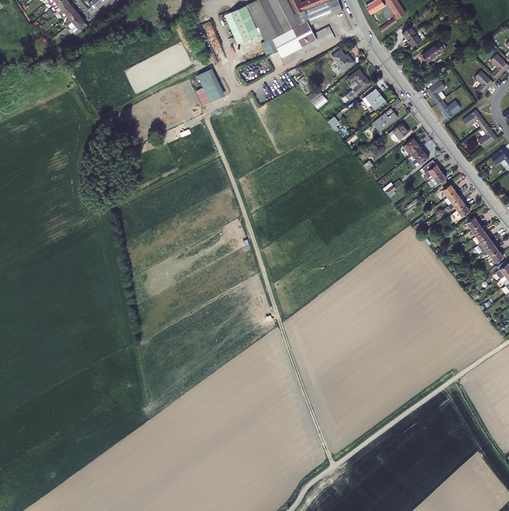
[(54,15),(68,3),(65,0),(58,0),(52,6),(55,11),(52,13),(54,15)]
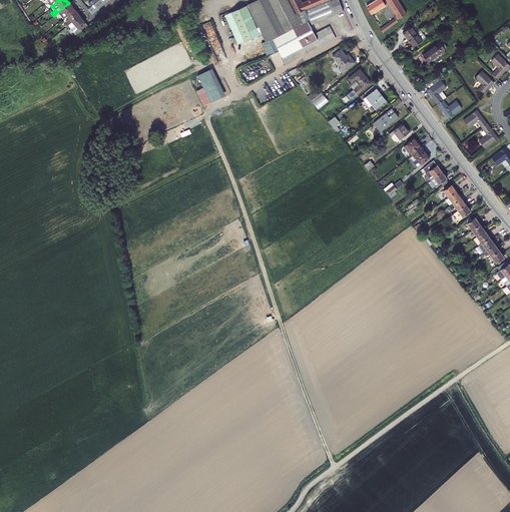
[(309,0),(301,3),(299,0),(257,0),(246,5),(266,42),(277,36),(293,28),(309,21),(305,10),(304,10),(326,0),(309,0)]
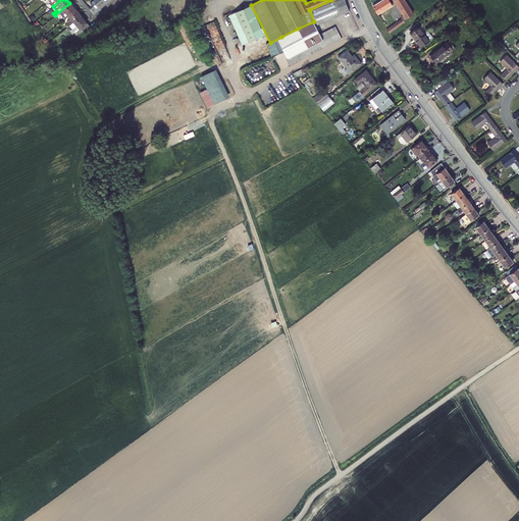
[(343,0),(335,0),(310,10),(314,21),(298,29),(305,42),(296,47),(299,53),(286,59),(289,65),(341,39),(335,27),(320,35),(316,25),(348,12),(343,0)]
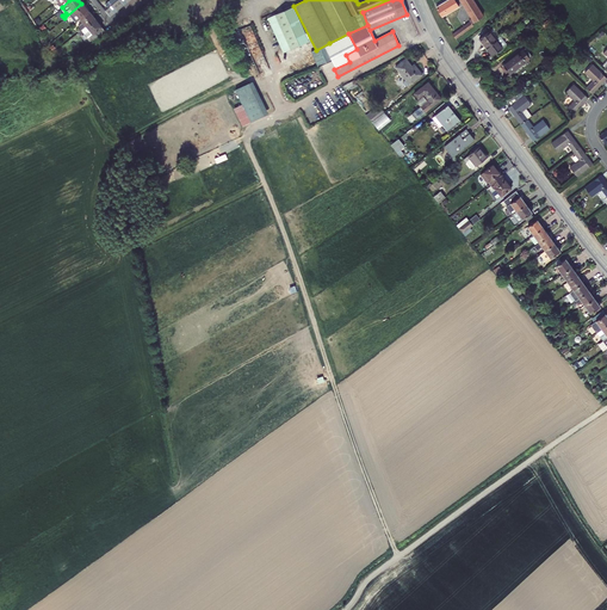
[(389,0),(388,0),(361,12),(363,12),(392,0),(389,0)]
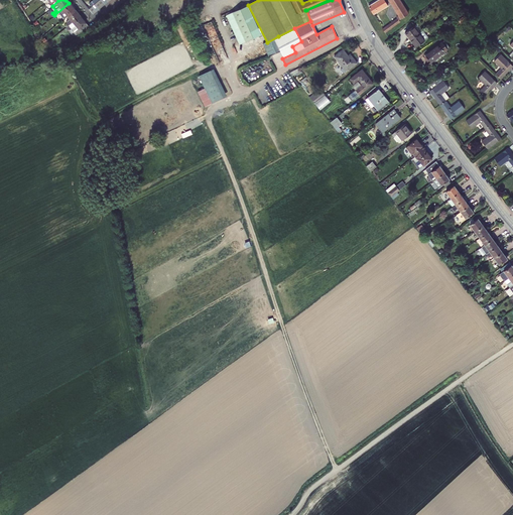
[(387,6),(383,0),(377,0),(368,6),(374,14),(387,6)]
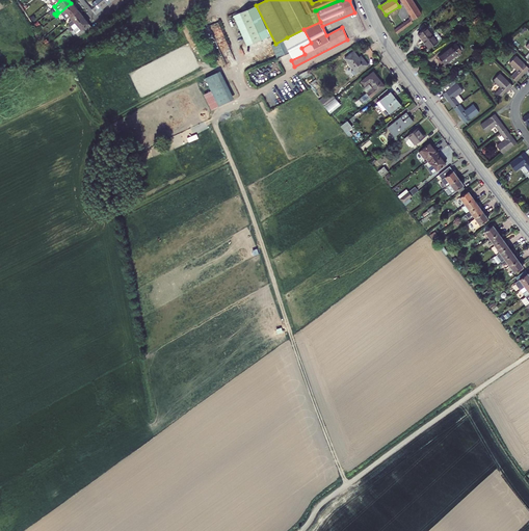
[(411,21),(421,15),(411,0),(399,0),(411,16),(408,18),(408,17),(404,19),(406,21),(390,31),(393,35),(412,23),(411,21)]
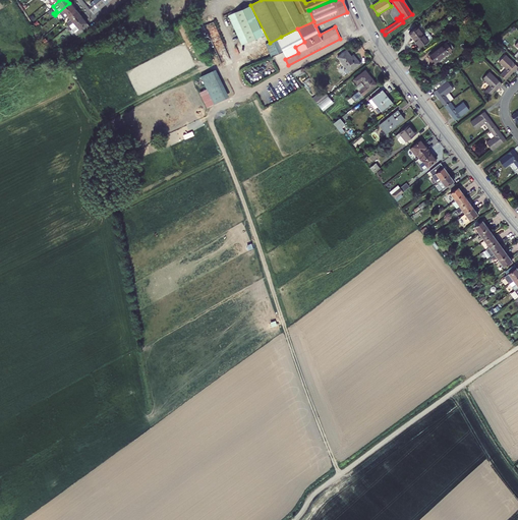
[(74,9),(69,3),(55,15),(56,16),(59,14),(63,18),(67,15),(74,9)]
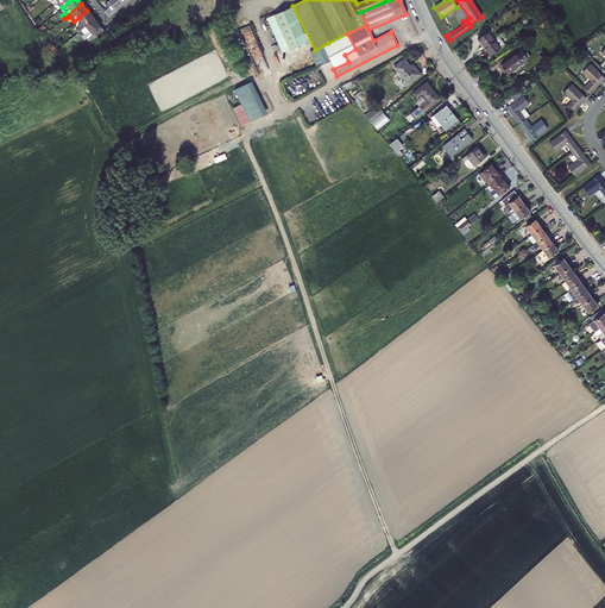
[(294,55),(307,49),(289,8),(260,22),(276,56),(290,49),(294,55)]
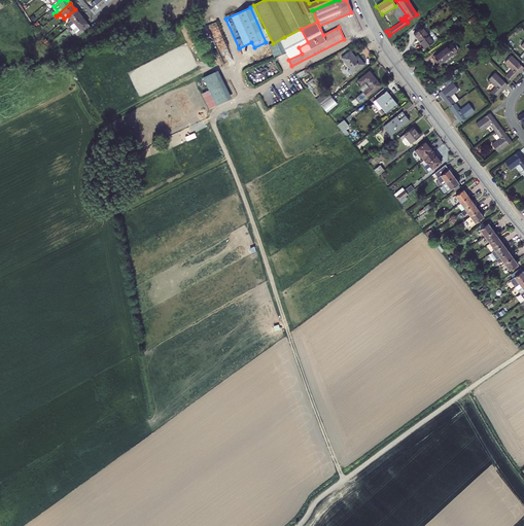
[(73,22),(80,15),(75,9),(68,15),(70,19),(66,22),(68,24),(64,26),(66,28),(69,25),(73,22)]
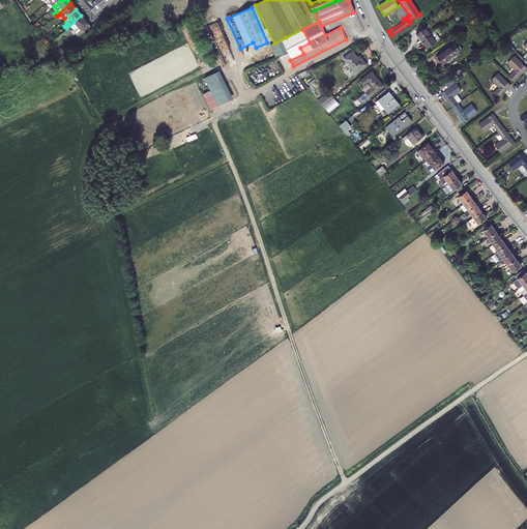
[(83,33),(91,28),(81,16),(74,22),(83,33)]
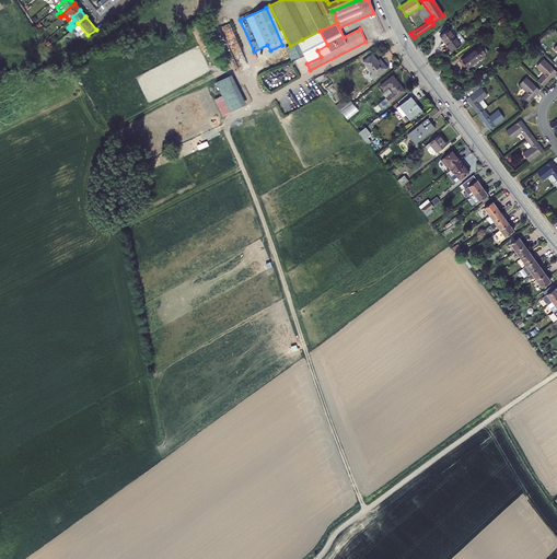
[(441,36),(445,44),(456,36),(451,28),(441,36)]
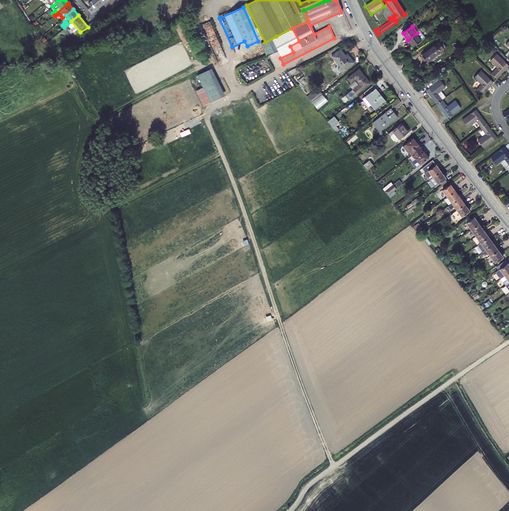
[(417,33),(407,40),(413,47),(422,40),(417,33)]
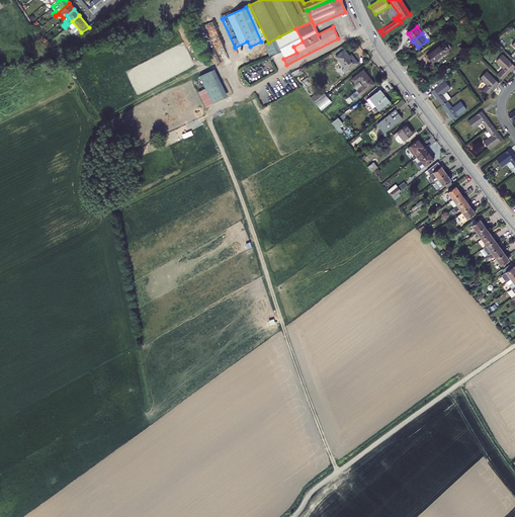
[(263,46),(269,58),(286,49),(279,36),(268,42),(263,46)]
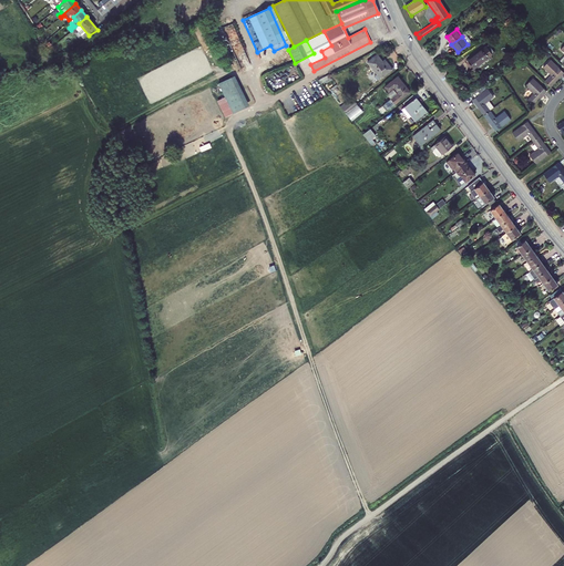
[(473,69),(489,58),(482,49),(467,60),(467,61),(464,62),(470,71),(473,69)]
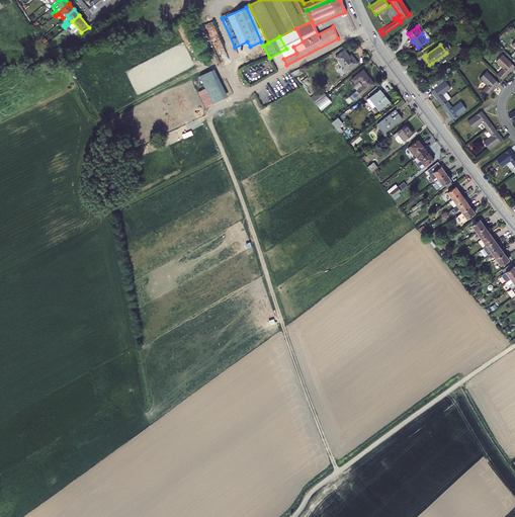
[(335,57),(342,65),(344,63),(350,69),(358,63),(351,54),(349,56),(344,49),(335,57)]
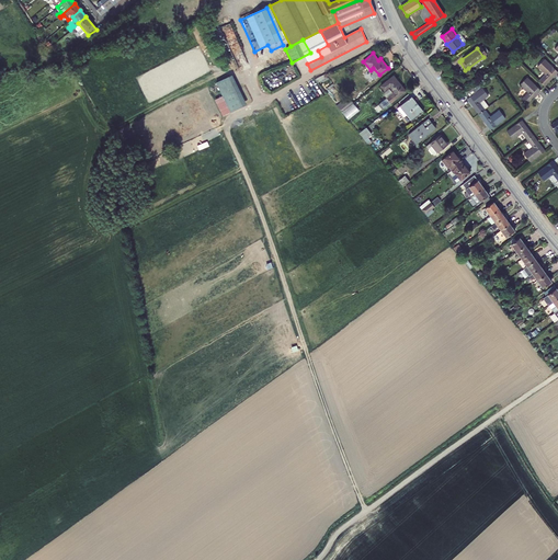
[(545,75),(538,81),(544,87),(550,80),(549,79),(553,76),(554,77),(557,72),(544,60),(536,67),(545,75)]
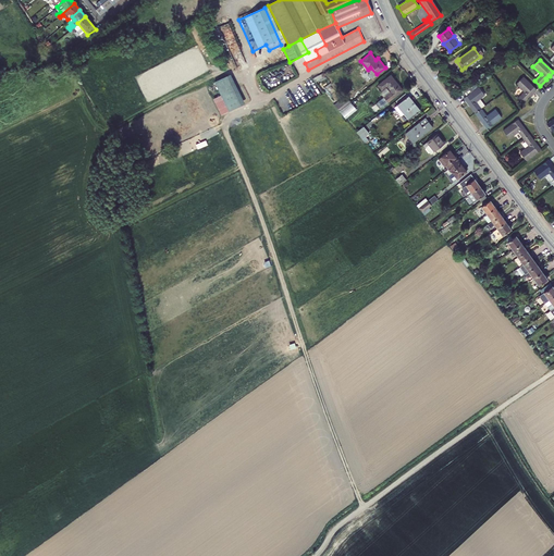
[(391,74),(378,85),(382,89),(386,86),(391,91),(384,97),(388,101),(403,89),(391,74)]
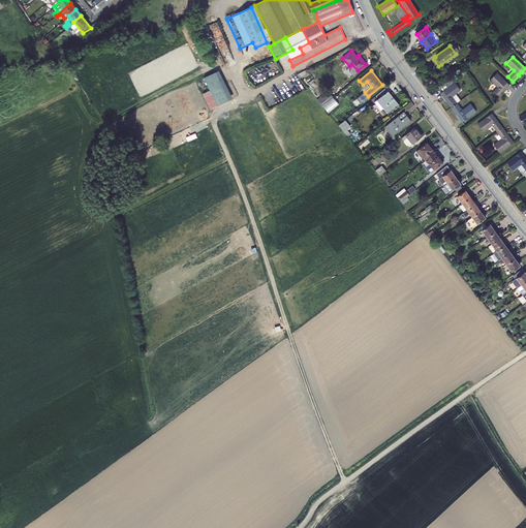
[(218,73),(203,81),(217,109),(233,101),(218,73)]
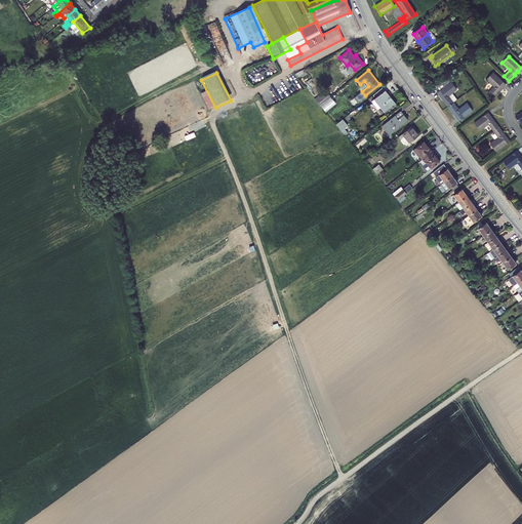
[(492,98),(498,92),(497,90),(500,88),(502,89),(506,85),(492,73),(486,80),(493,87),(487,93),(492,98)]
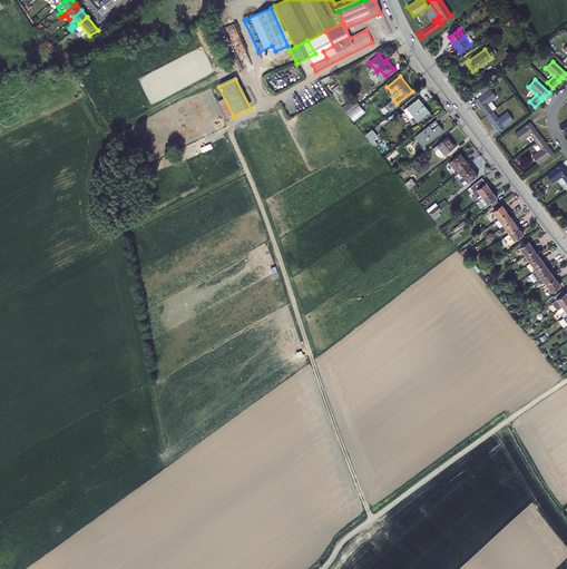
[(480,88),(485,92),(490,88),(486,84),(480,88)]
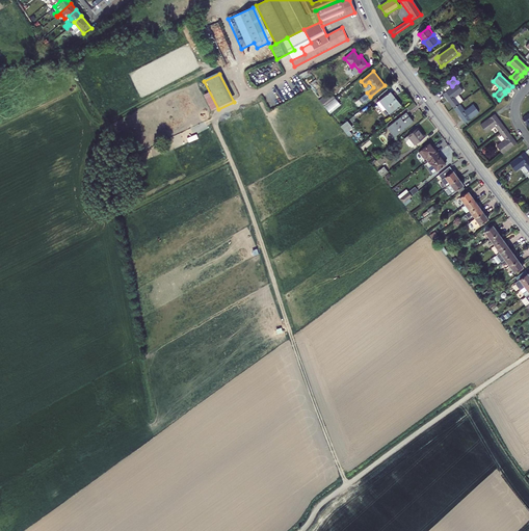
[(454,108),(460,104),(454,97),(463,90),(457,82),(452,86),(451,87),(447,82),(442,87),(445,91),(443,94),(446,97),(447,97),(450,100),(449,101),(454,108)]
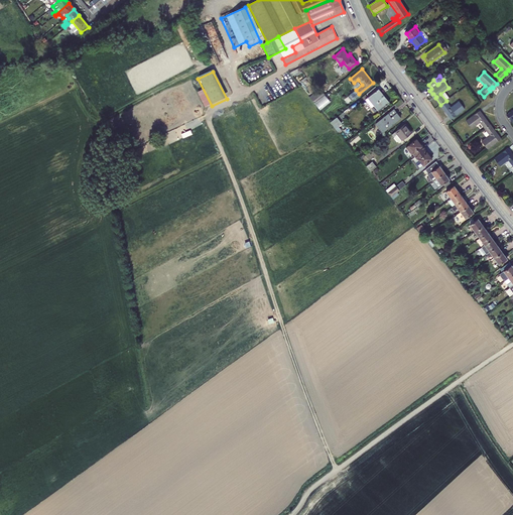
[(364,100),(371,108),(374,105),(379,111),(389,103),(377,89),(364,100)]
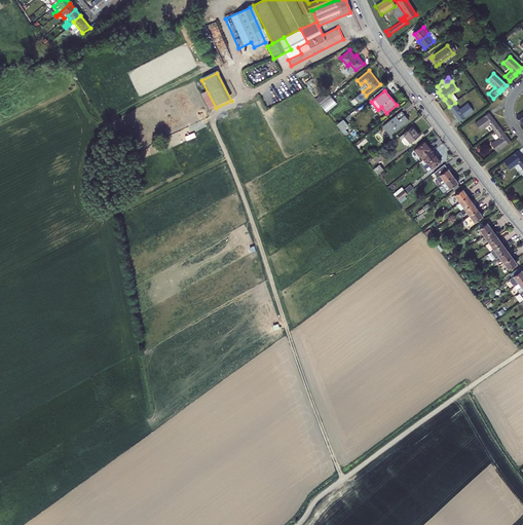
[(315,99),(318,101),(326,95),(324,91),(315,99)]
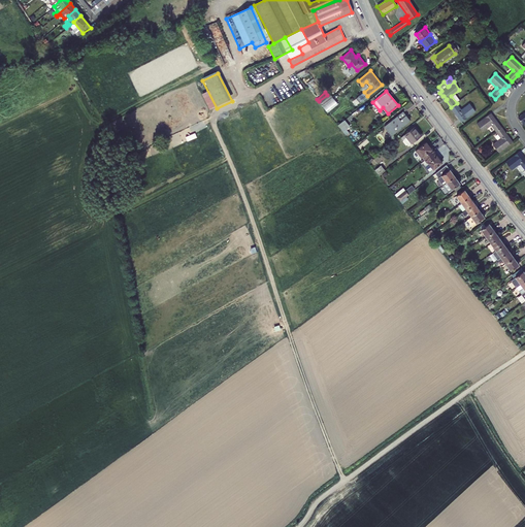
[(362,100),(367,96),(364,92),(359,96),(362,100)]
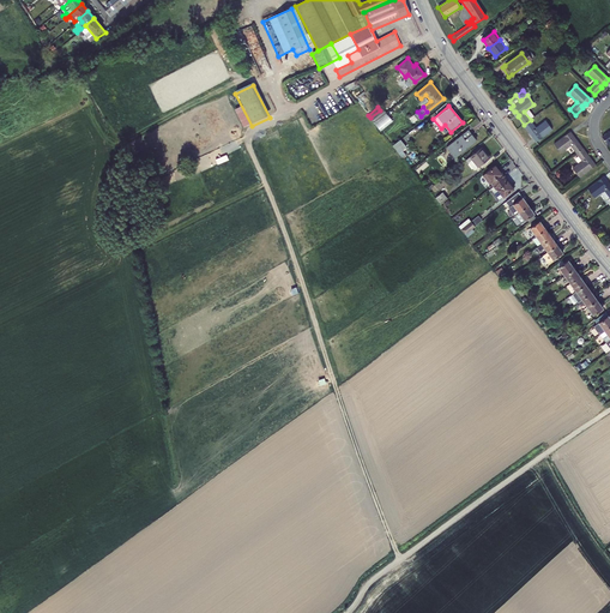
[(370,118),(374,122),(386,112),(382,108),(380,110),(370,118)]
